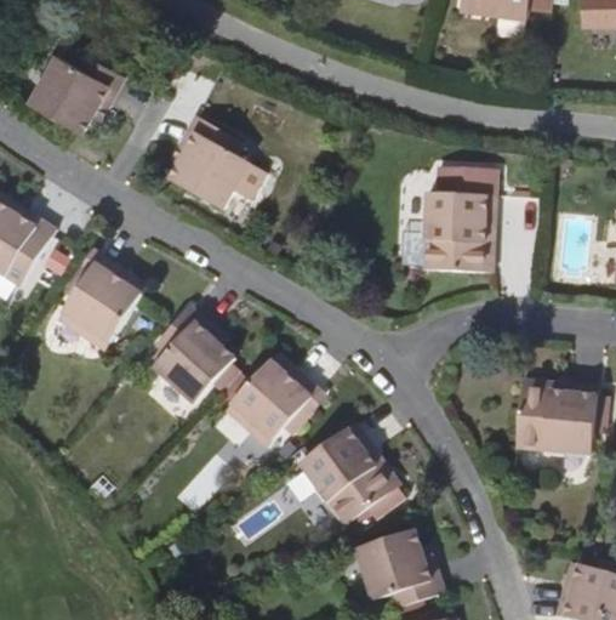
[(461,0),(461,5),(529,15),(530,0),(461,0)]
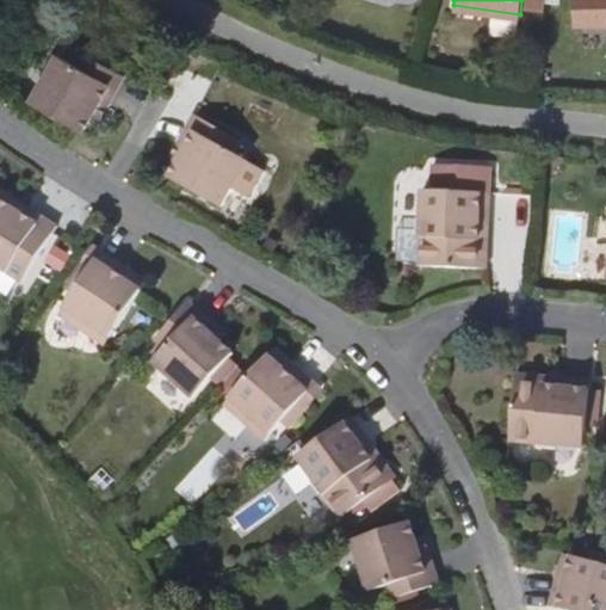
[(569,0),(570,24),(605,23),(605,0),(569,0)]
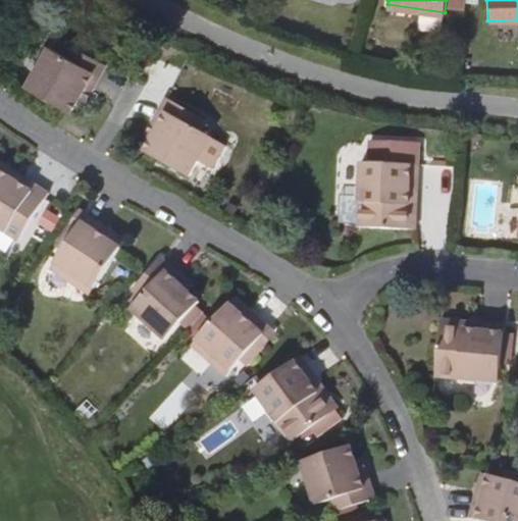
[(418,25),(441,28),(442,14),(419,12),(418,25)]
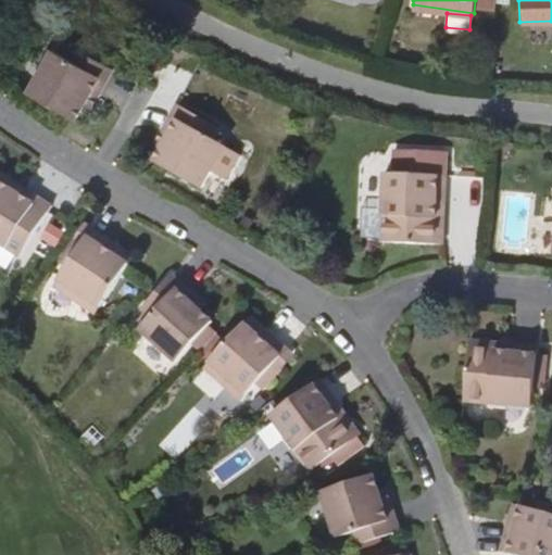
[(72,116),(79,102),(88,87),(95,91),(109,66),(69,43),(62,54),(49,47),(25,89),(72,116)]
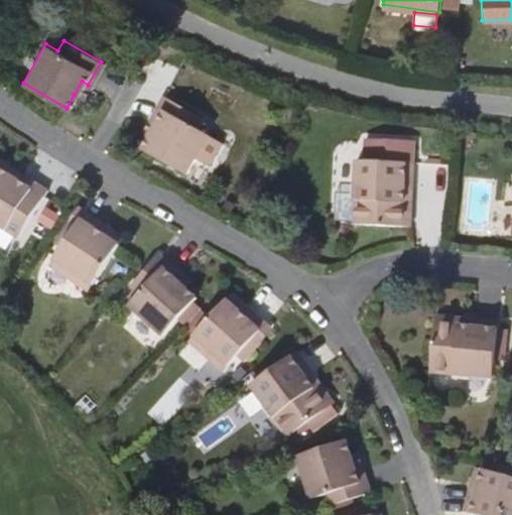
[(81,99),(88,85),(82,81),(74,95),(81,99)]
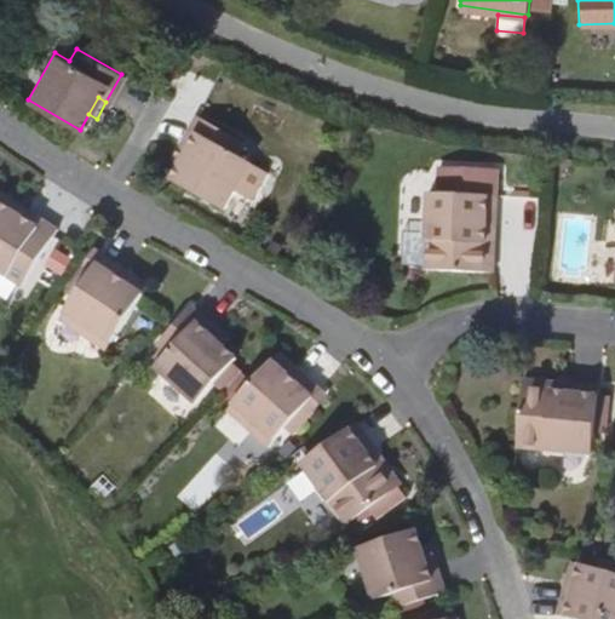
[(187,147),(178,162),(168,179),(218,206),(229,188),(248,198),(263,170),(230,152),(237,138),(193,115),(178,142),(187,147)]
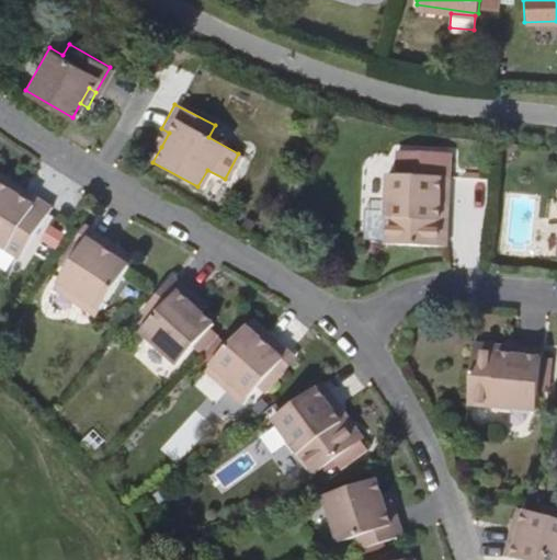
[(154,141),(161,147),(169,133),(161,128),(154,141)]
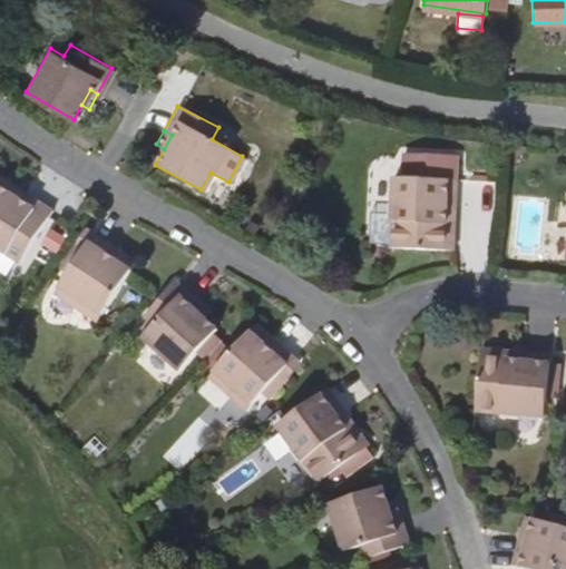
[(439,206),(450,206),(451,155),(397,154),(397,177),(388,177),(388,247),(438,248),(439,206)]
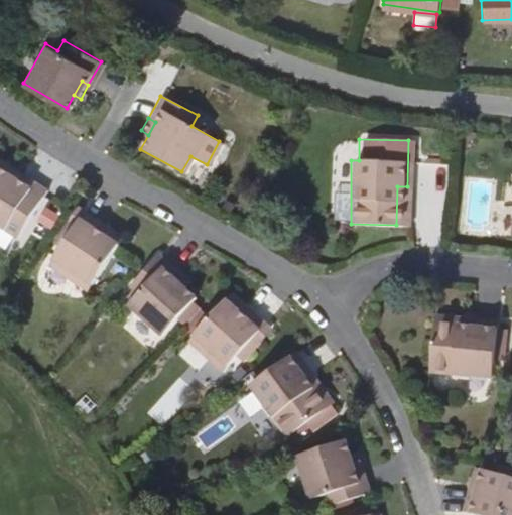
[(0,172),(19,184),(23,178),(0,164),(0,172)]
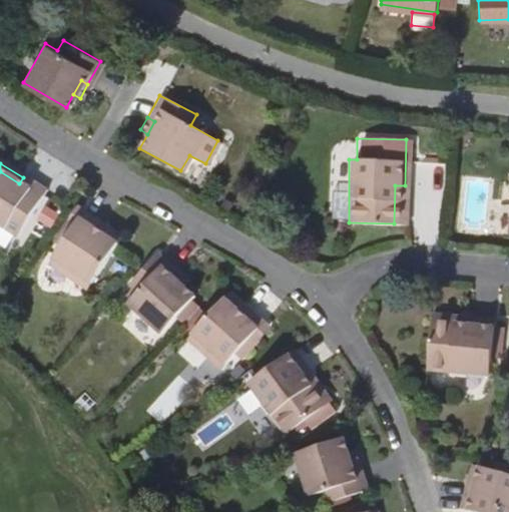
[(19,183),(0,171),(0,226),(15,236),(44,190),(23,177),(19,183)]
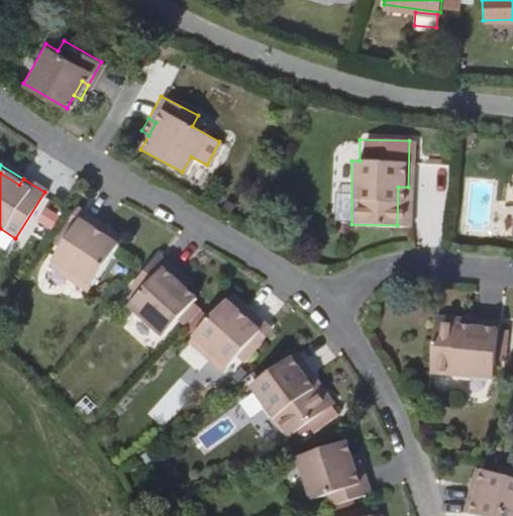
[(407,226),(408,187),(398,187),(397,225),(407,226)]
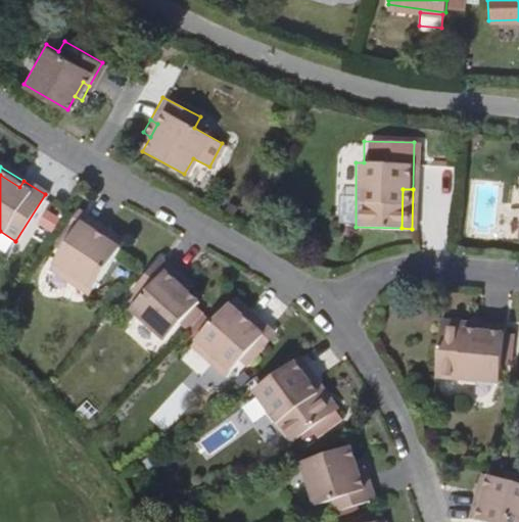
[(53,242),(62,248),(86,211),(76,206),(53,242)]
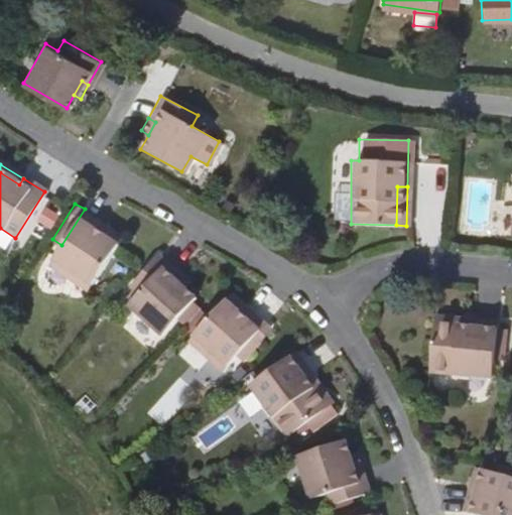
[(68,265),(91,281),(116,242),(98,231),(104,222),(85,209),(61,245),(49,263),(54,266),(62,271),(68,265)]
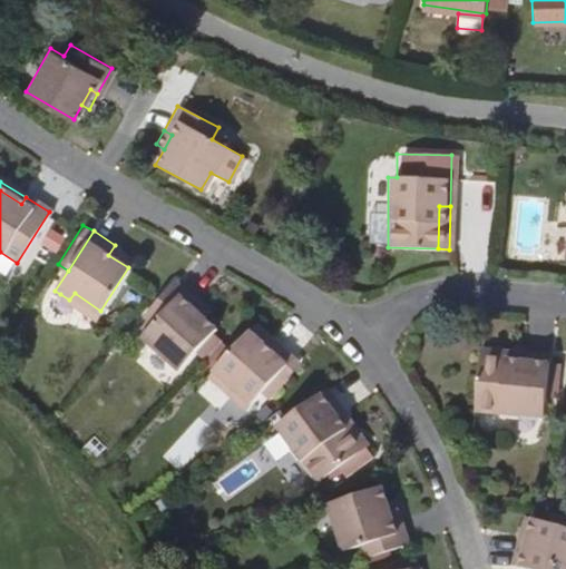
[(135,257),(115,245),(108,255),(128,267),(135,257)]
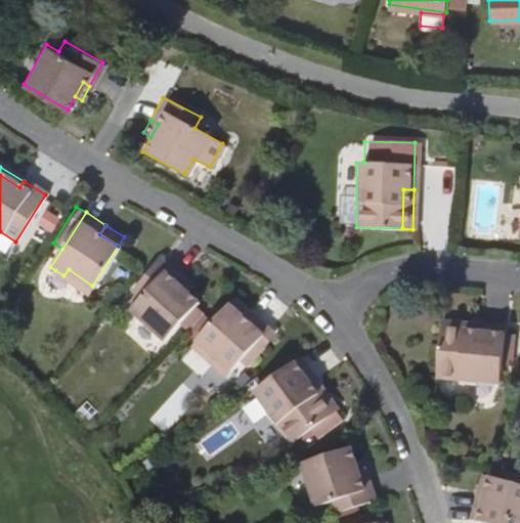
[(173,286),(179,278),(159,260),(130,292),(139,301),(129,312),(164,343),(196,306),(183,296),(173,286)]
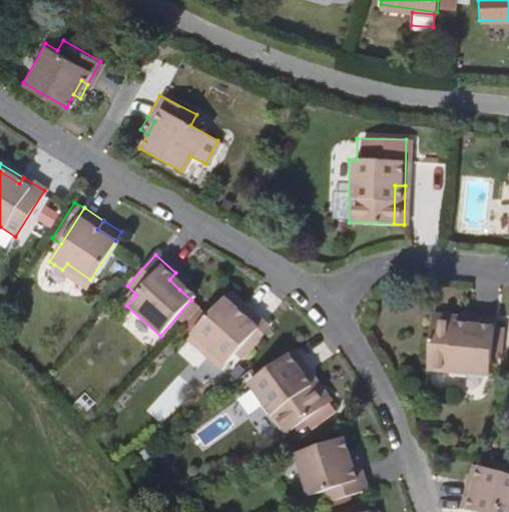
[(86,286),(90,280),(67,264),(62,270),(86,286)]
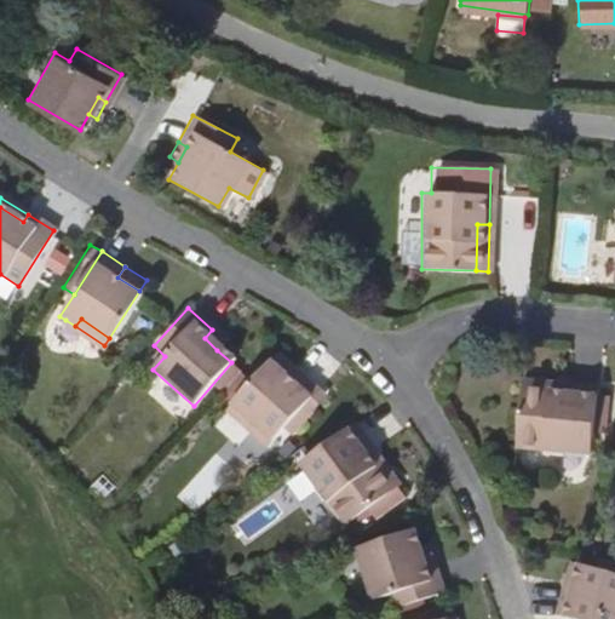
[(225,342),(212,330),(205,338),(217,350),(225,342)]
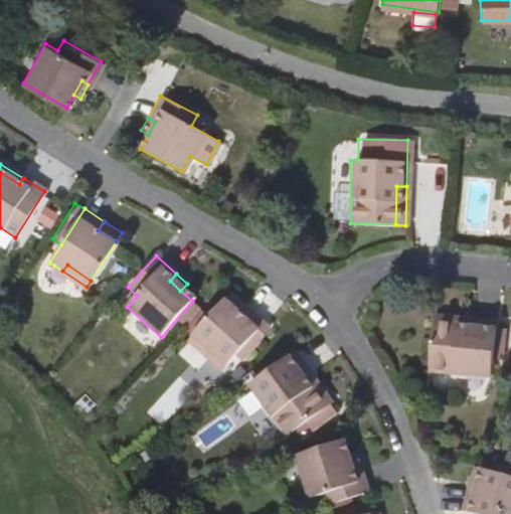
[(231,292),(226,298),(243,313),(248,307),(231,292)]
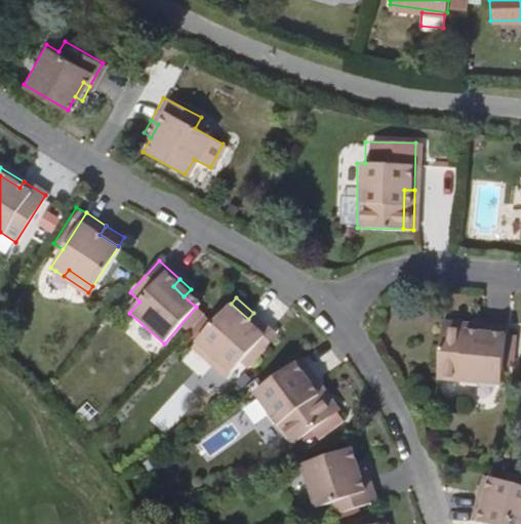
[(218,359),(213,365),(228,377),(242,360),(270,328),(253,313),(248,319),(231,304),(198,341),(218,359)]
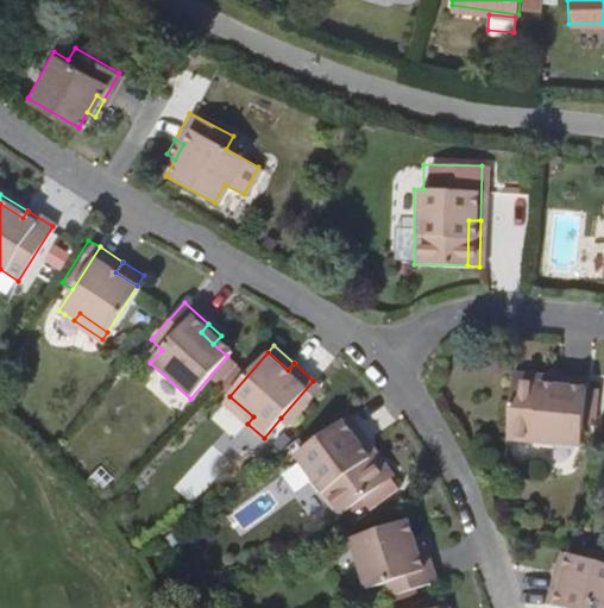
[(510,375),(509,386),(554,390),(555,380),(510,375)]
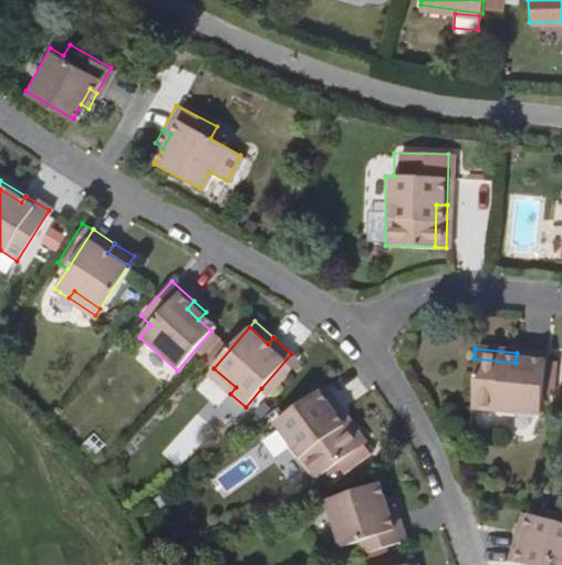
[(543,355),(517,353),(516,363),(474,358),(469,410),(537,418),(543,355)]
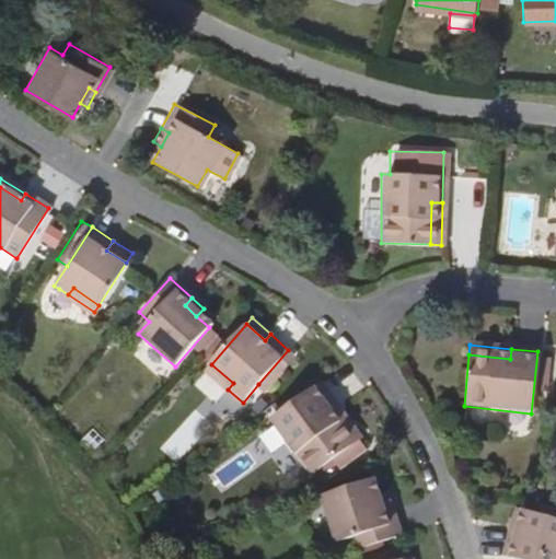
[(297,358),(288,350),(258,384),(266,392),(297,358)]
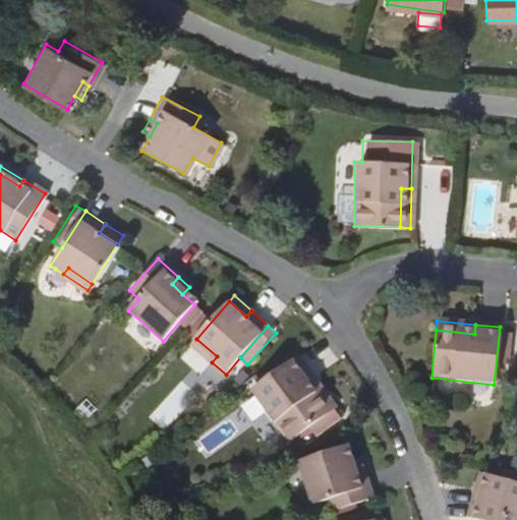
[(191,344),(212,362),(217,356),(196,339),(191,344)]
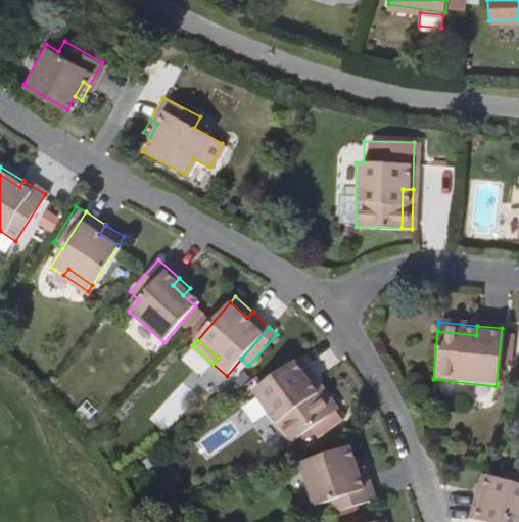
[(307,384),(314,379),(300,360),(251,394),(287,445),(329,415),(307,384)]
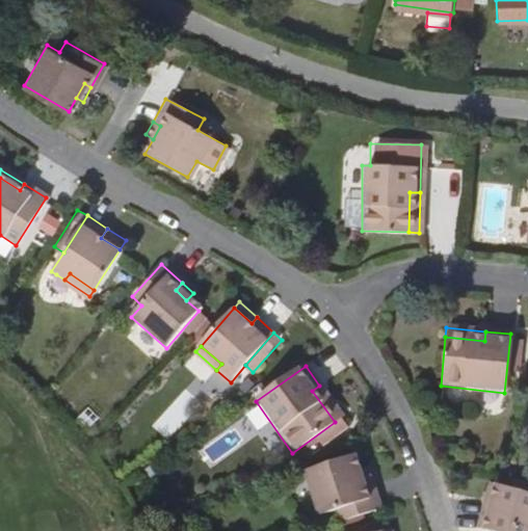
[(342,418),(319,386),(312,391),(335,422),(342,418)]
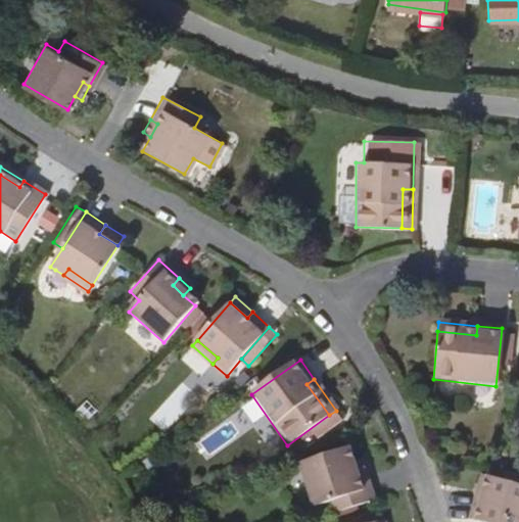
[(355,474),(349,459),(345,443),(297,460),(312,505),(327,500),(330,511),(371,497),(362,472),(355,474)]
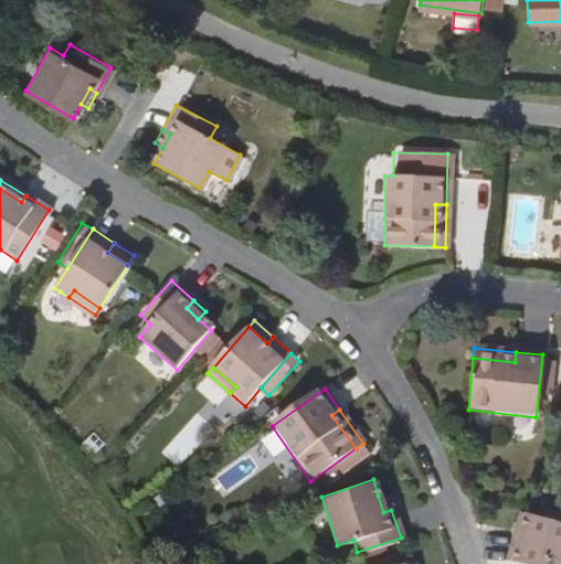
[(387,493),(378,496),(383,512),(391,510),(387,493)]
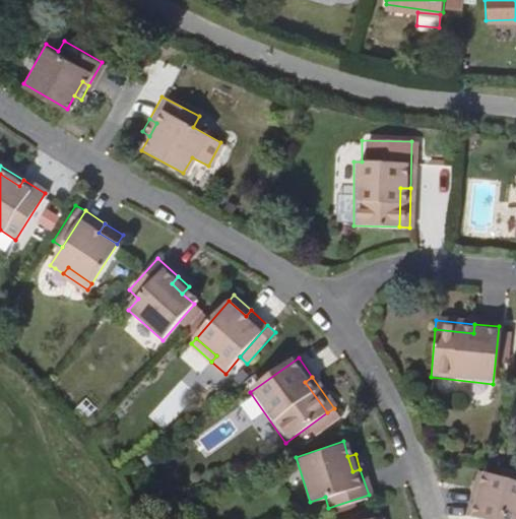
[(474,470),(469,490),(477,492),(482,472),(474,470)]
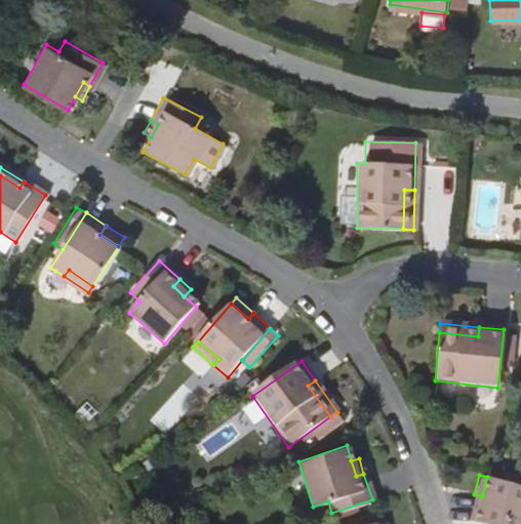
[(520,523),(520,484),(487,477),(482,496),(474,494),(468,518),(491,523),(520,523)]
